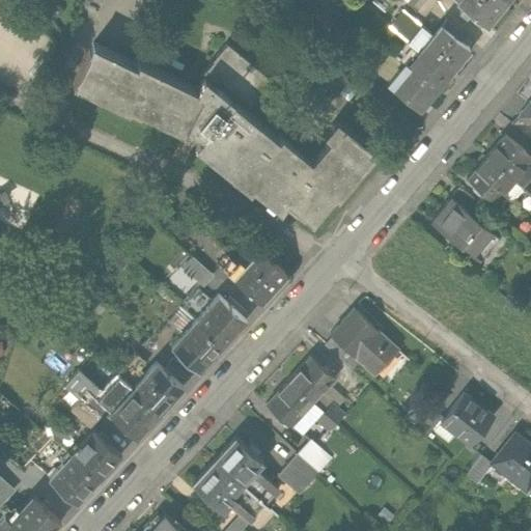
[(486,26),(508,0),(507,0),(456,0),(486,26)]
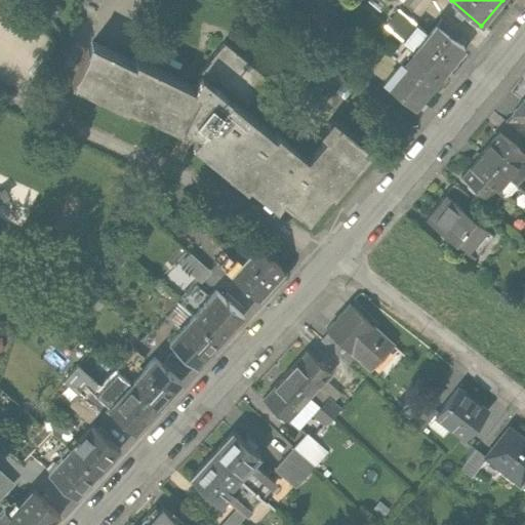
[(385,27),(403,41),(441,73),(463,46),(453,38),(458,33),(442,19),(429,36),(399,11),(385,27)]
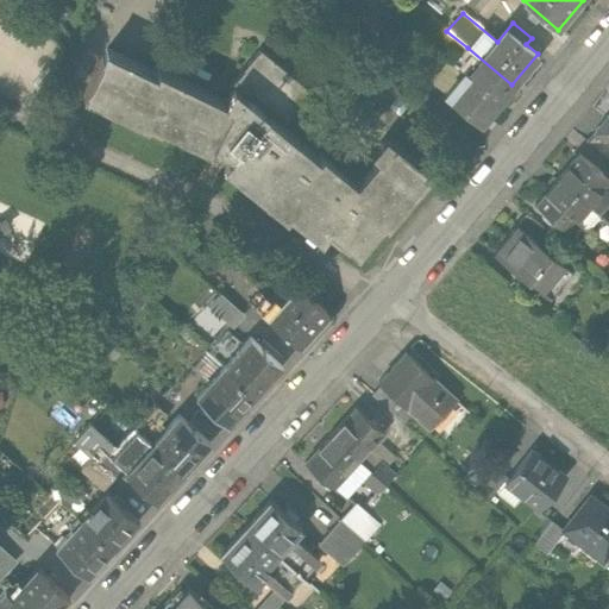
[(233,88),(225,104),(159,71),(156,76),(107,51),(104,58),(102,57),(83,96),(148,129),(150,125),(212,155),(217,148),(224,151),(233,156),(225,167),(286,219),(289,215),(320,242),(325,236),(327,237),(331,232),(358,256),(385,224),(388,226),(432,175),(385,136),(371,152),(378,159),(358,183),(322,155),(319,158),(272,118),(277,112),(288,120),(312,92),(261,48),(244,67),(245,69),(231,87),(233,88)]
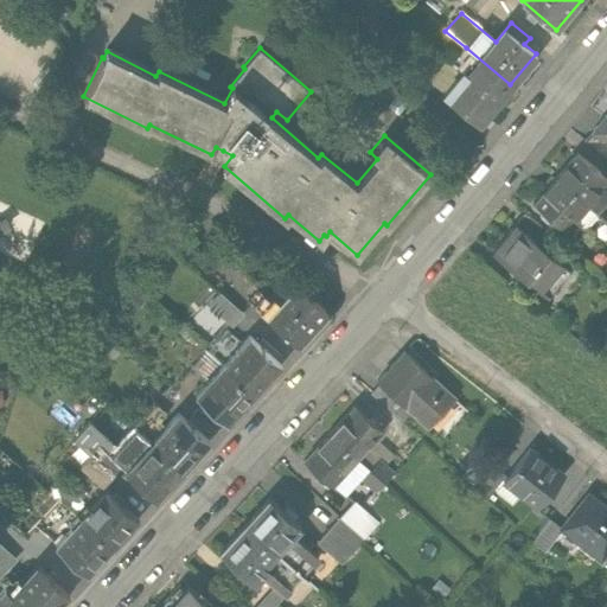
[(478,122),(510,84),(466,48),(452,64),(460,72),(443,93),(478,122)]
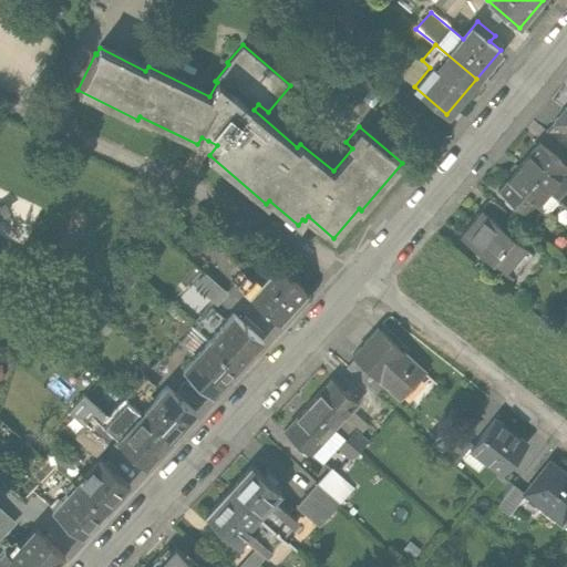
[(362,105),(370,105),(377,104),(380,98),(379,91),(373,86),(367,85),(361,88),(358,93),(359,100),(362,105)]
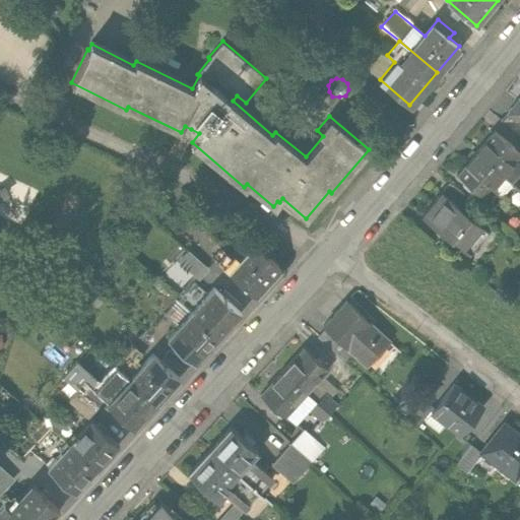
[(519,99),(508,111),(519,120),(519,99)]
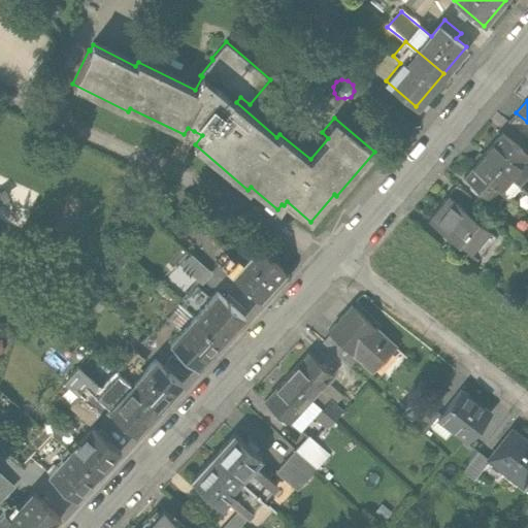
[(527,138),(527,122),(516,112),(507,122),(527,138)]
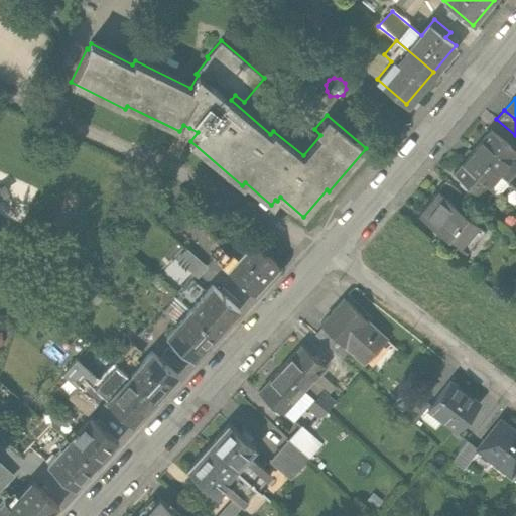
[(489,127),(471,149),(498,171),(511,156),(515,149),(489,127)]
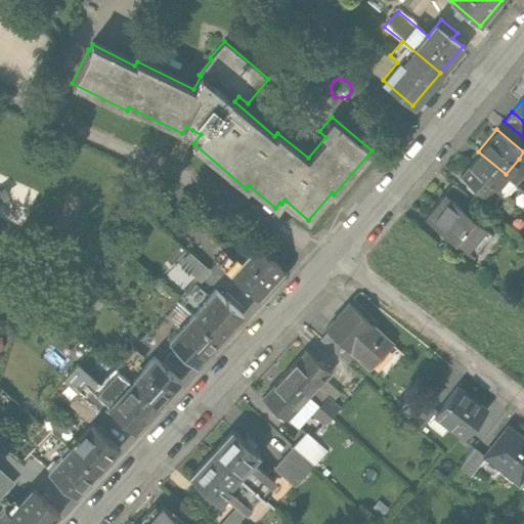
[(492,189),(506,174),(478,151),(460,173),(487,197),(492,189)]
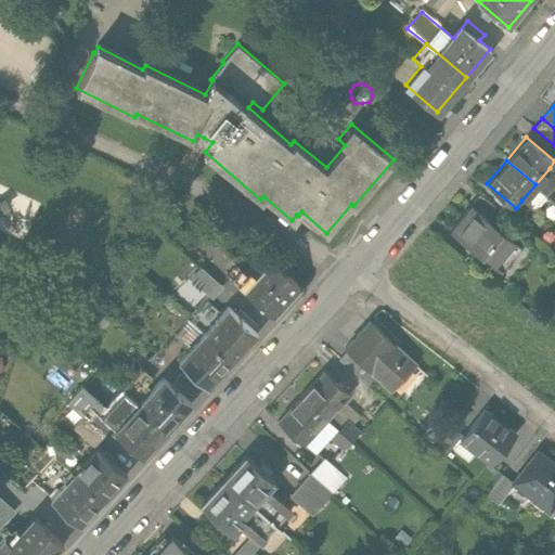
[(545,193),(554,182),(554,172),(550,168),(536,184),(545,193)]
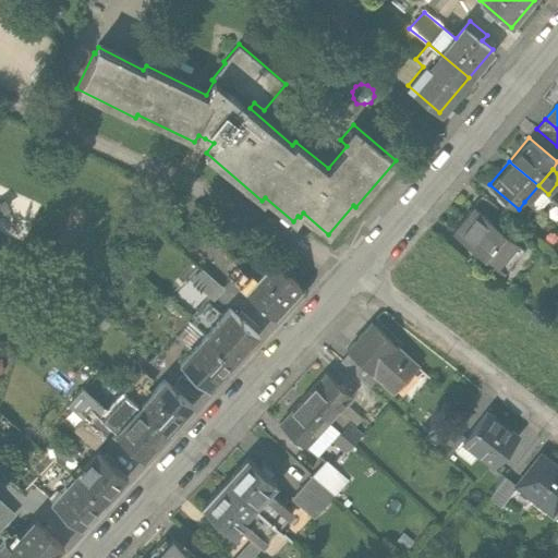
[(538,185),(524,202),(531,207),(540,205),(548,194),(538,185)]
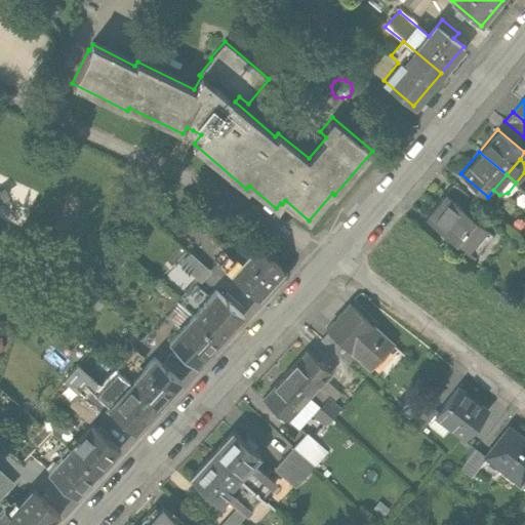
[(475,201),(452,183),(445,192),(468,210),(475,201)]
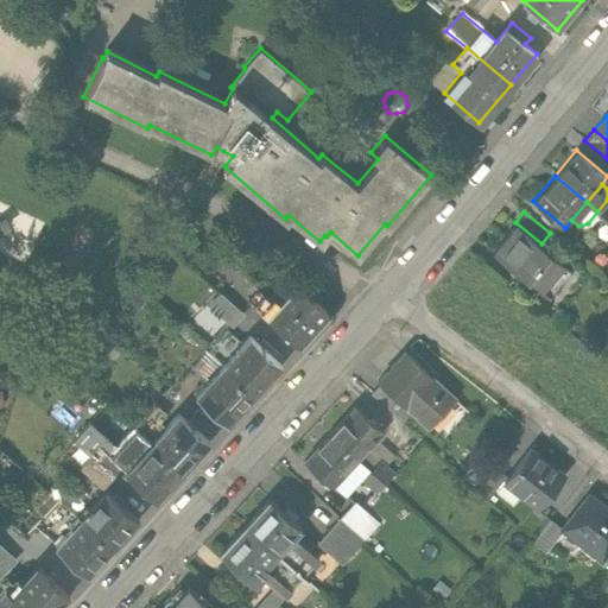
[(515,222),(492,251),(544,292),(567,264),(542,244),(515,222)]
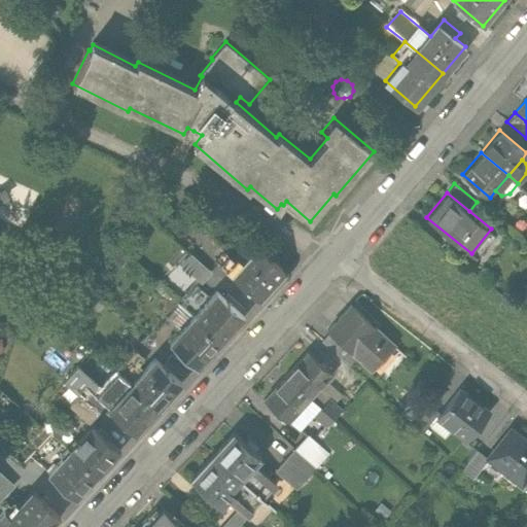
[(242,260),(231,274),(258,300),(284,271),(256,245),(242,260)]
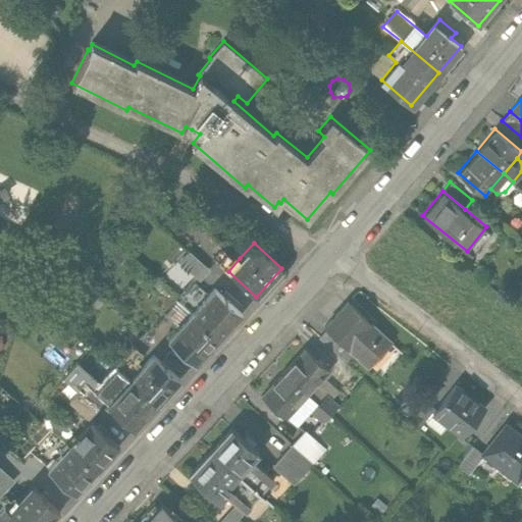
[(213,258),(228,271),(240,258),(236,254),(232,258),(221,249),(213,258)]
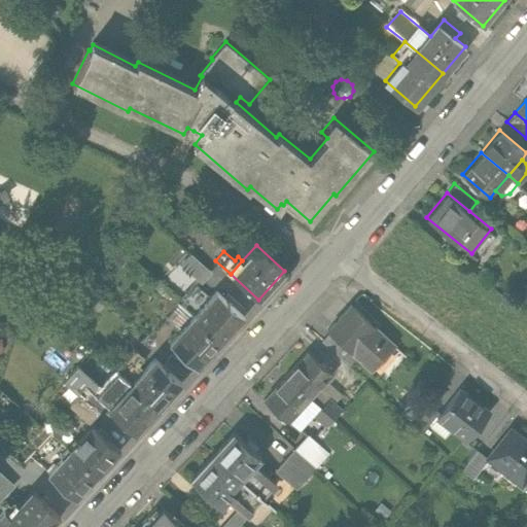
[(190,254),(181,266),(201,283),(211,273),(190,254)]
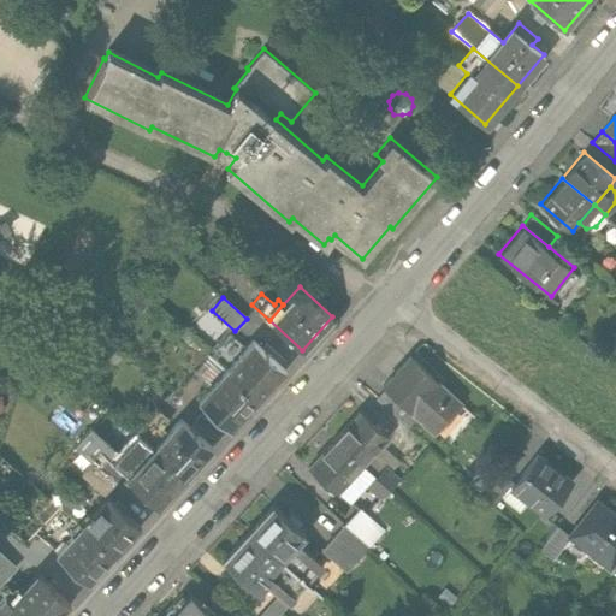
[(211,357),(224,371),(244,348),(230,335),(211,357)]
